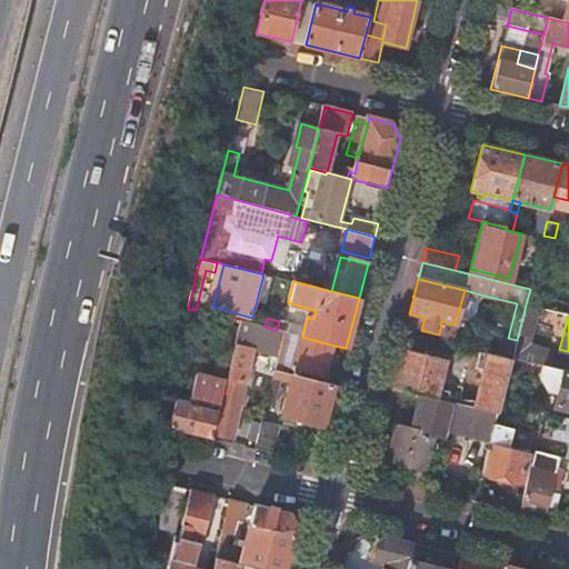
[(286,333),(288,333),(290,325),(279,321),(277,330),(286,333)]
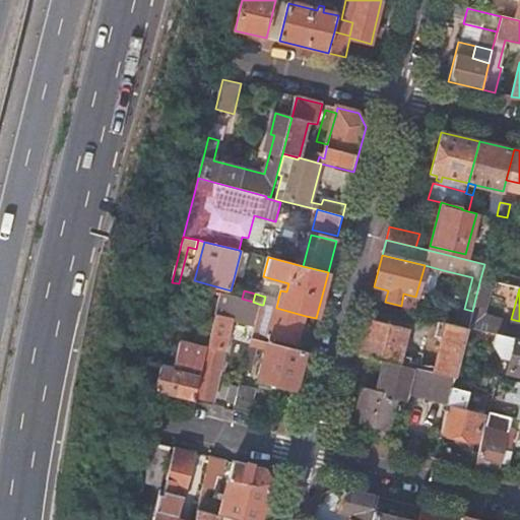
[(255,325),(261,305),(253,302),(242,299),(221,295),(216,315),(212,335),(196,398),(214,402),(222,372),(221,371),(233,319),(255,325)]
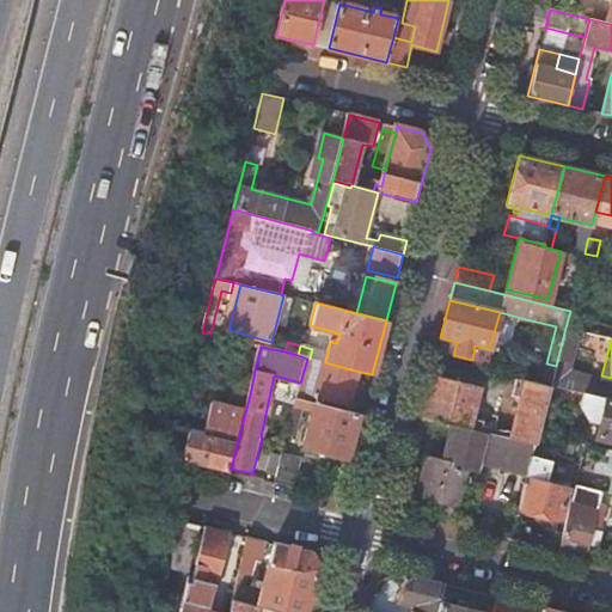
[(304,399),(313,361),(310,359),(307,359),(300,383),(297,397),(304,399)]
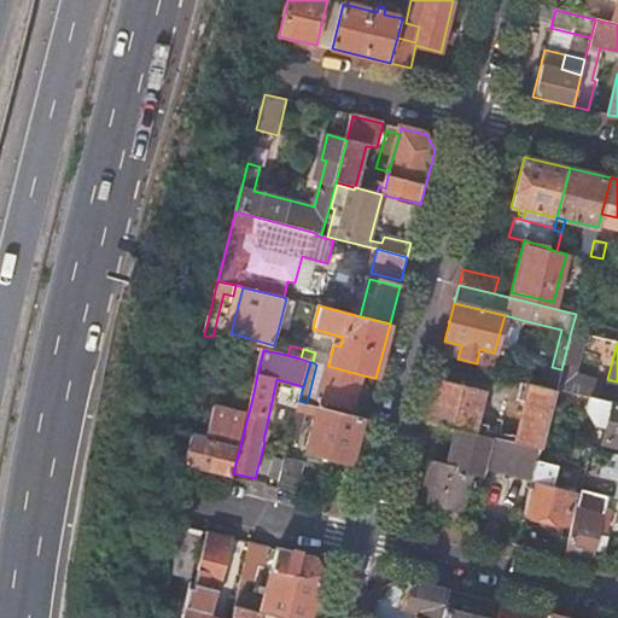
[(497,362),(494,374),(509,378),(513,366),(497,362)]
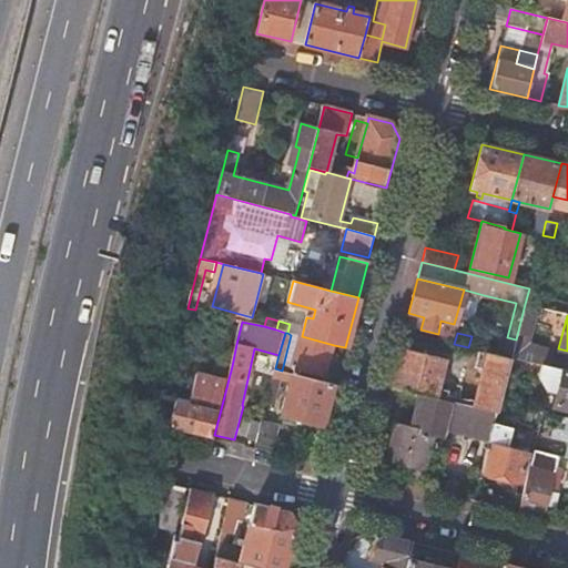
[(325,376),(334,345),(302,336),(300,336),(292,368),(325,376)]
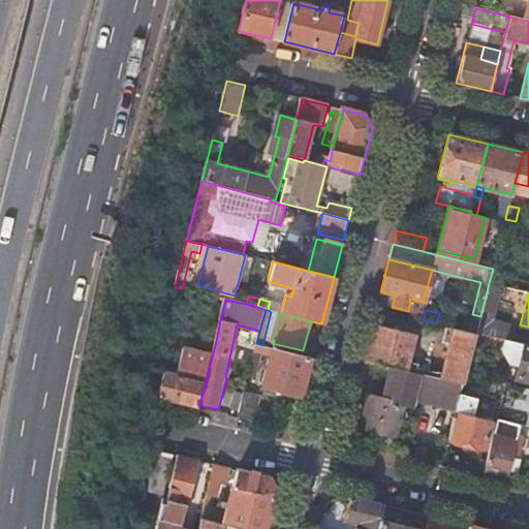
[(479,318),(480,316),(472,314),(469,325),(477,328),(479,318)]
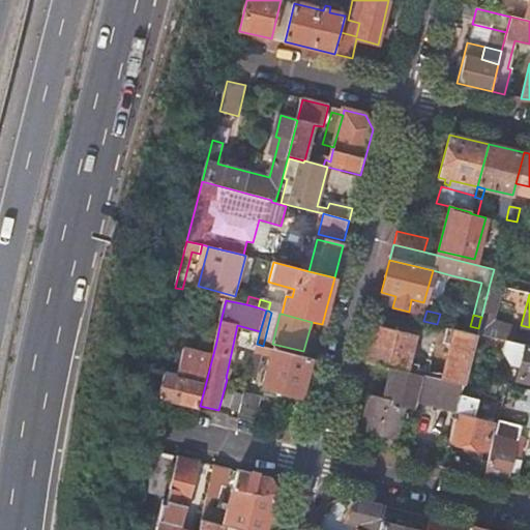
[(507,326),(480,319),(478,328),(476,333),(504,342),(507,326)]
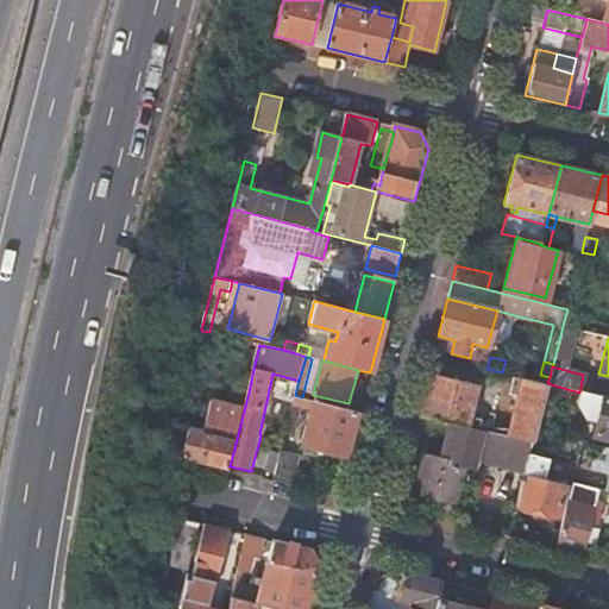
[(477,387),(427,375),(418,414),(449,422),(484,431),(487,419),(469,414),(477,387)]
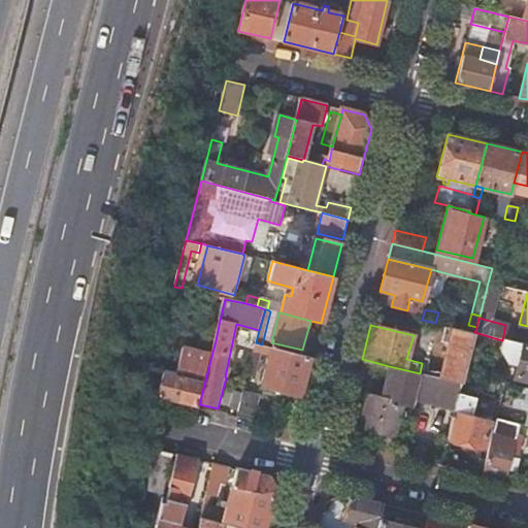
[(463,373),(474,332),(467,331),(443,325),(439,341),(448,343),(438,377),(461,384),(463,373)]
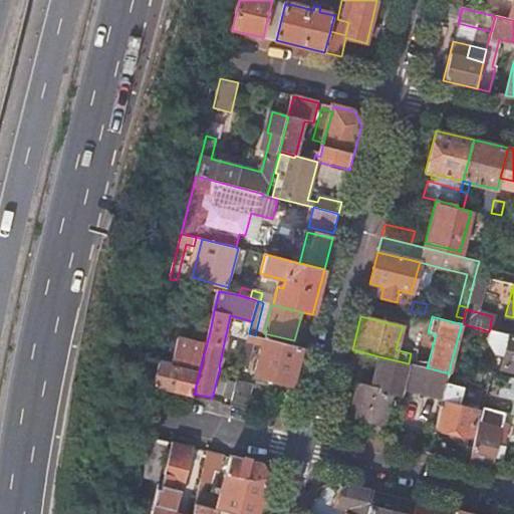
[(513,336),(489,331),(486,341),(493,353),(488,372),(491,372),(498,374),(500,367),(513,370),(513,336)]
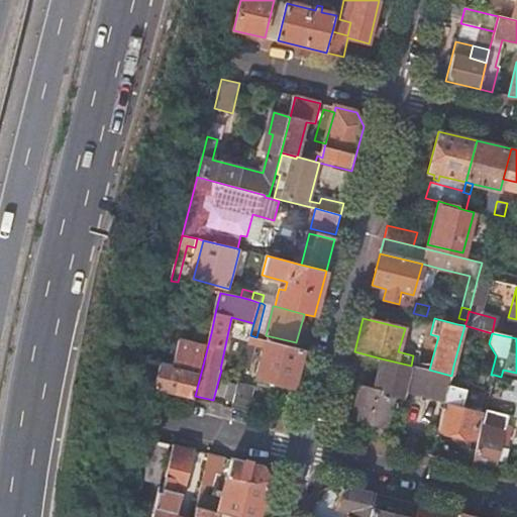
[(161,365),(153,389),(193,399),(206,347),(180,341),(173,368),(161,365)]
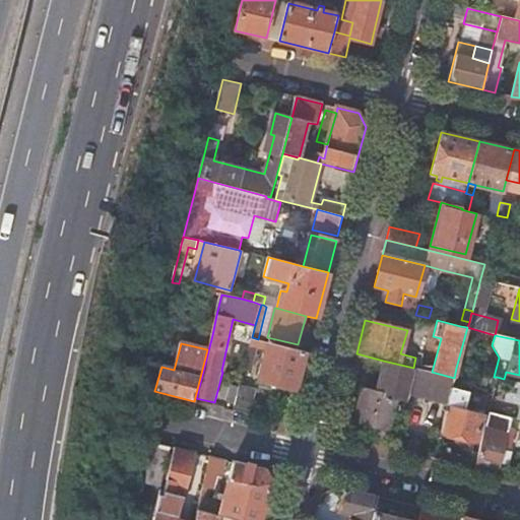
[(298,392),(308,353),(267,343),(258,382),(298,392)]
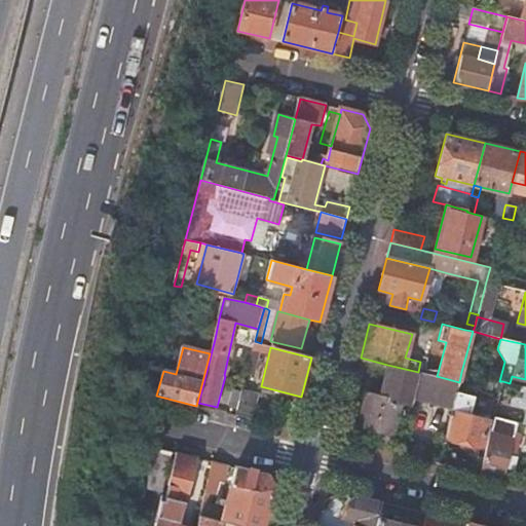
[(412,398),(418,372),(387,365),(379,397),(369,395),(362,423),(391,430),(399,402),(410,405),(412,398)]
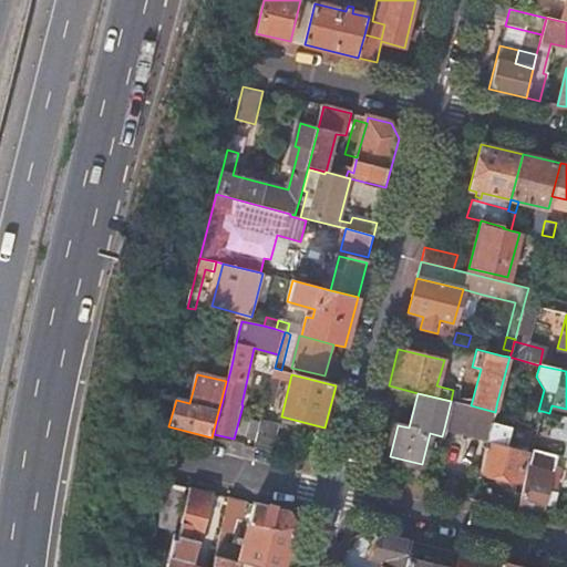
[(491,426),(495,412),(471,405),(451,401),(444,429),(487,439),(491,426)]
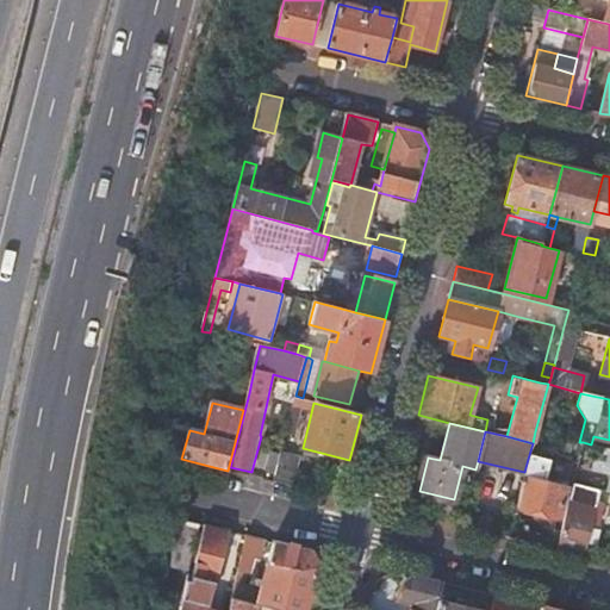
[(609,471),(609,448),(602,447),(597,468),(609,471)]
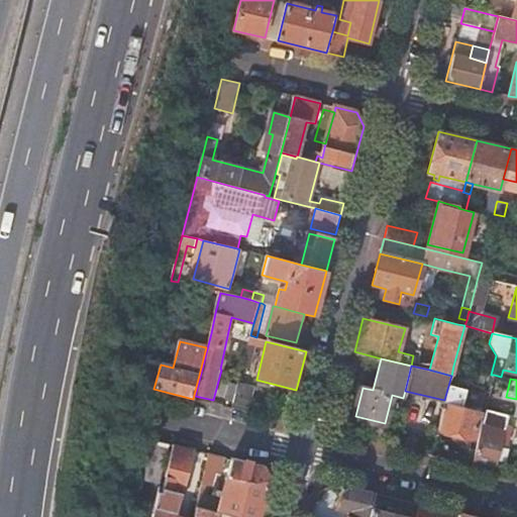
[(233,408),(247,412),(253,387),(239,383),(238,387),(234,400),(233,408)]
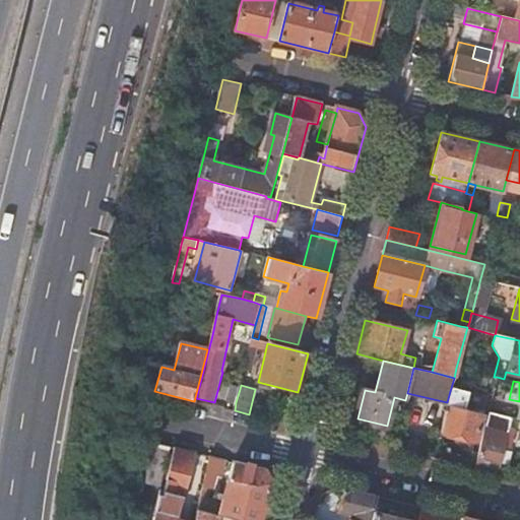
[(230,400),(236,402),(240,389),(233,388),(230,400)]
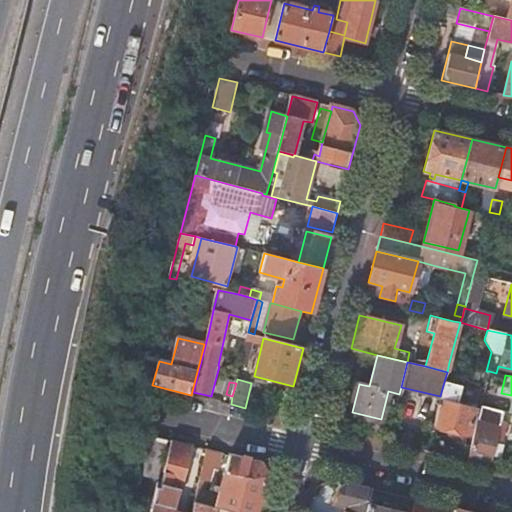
[(454,388),(443,385),(440,396),(432,425),(467,434),(474,410),(450,403),(454,388)]
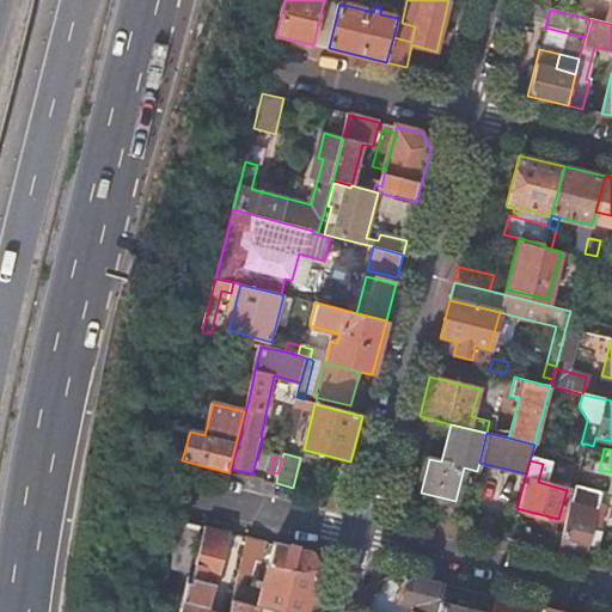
[(600,491),(574,484),(557,551),(583,557),(600,491)]
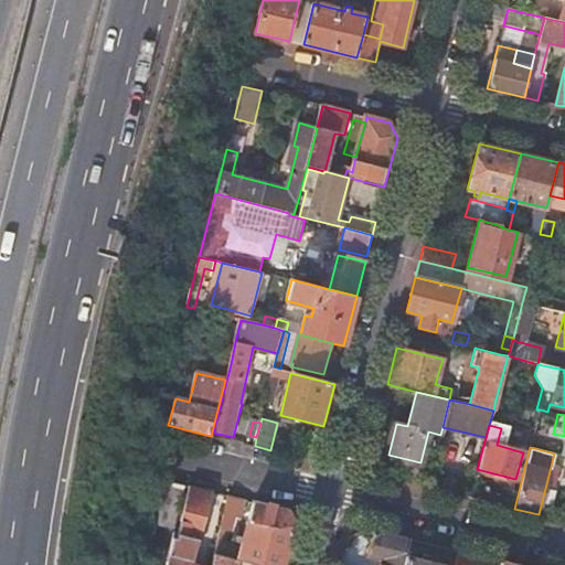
[(159,525),(176,529),(187,486),(163,480),(159,525)]
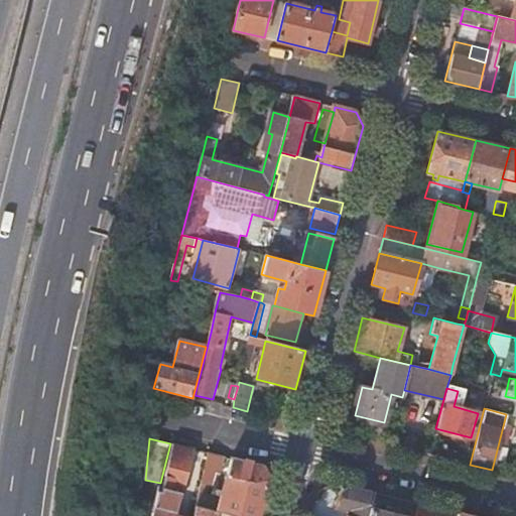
[(176,512),(192,449),(174,444),(163,487),(159,486),(155,507),(176,512)]
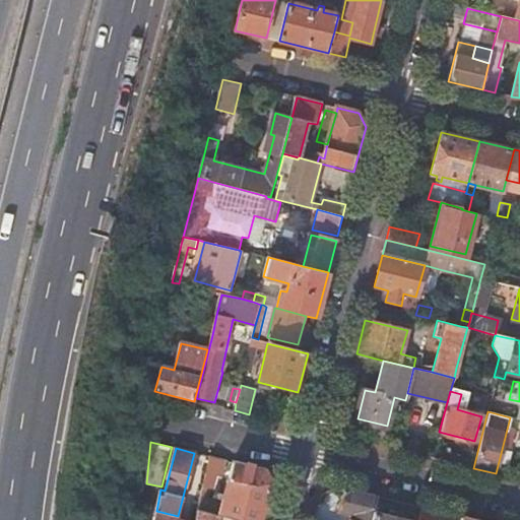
[(221,476),(225,460),(211,457),(202,493),(208,495),(210,490),(215,491),(218,475),(221,476)]
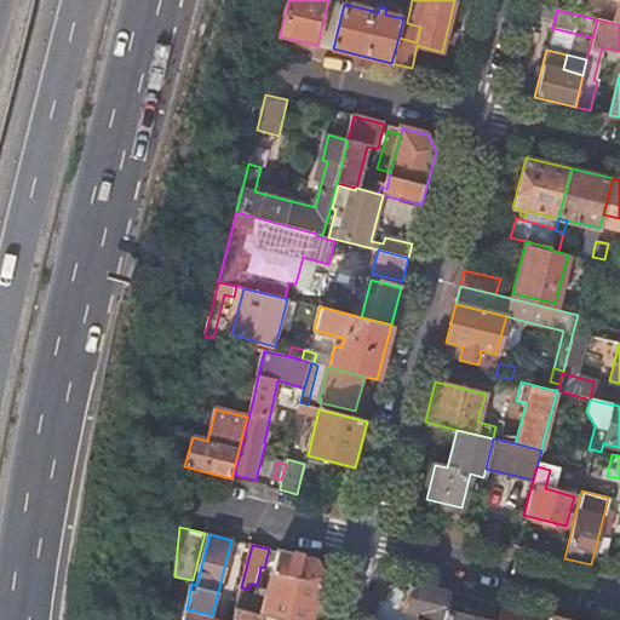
[(274,618),(283,619),(315,619),(326,578),(316,561),(279,551),(265,603),(258,602),(259,600),(240,595),(236,608),(263,614),(274,618)]
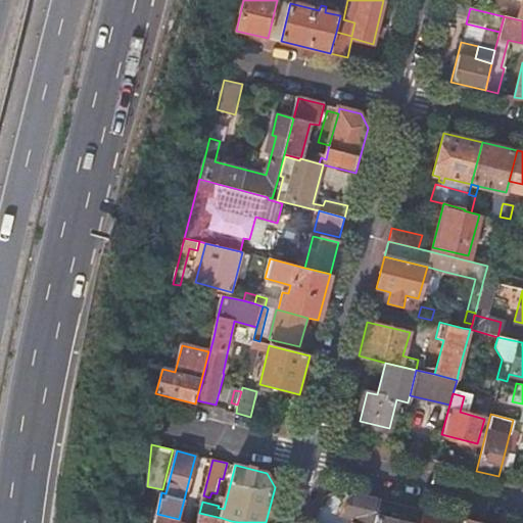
[(373,522),(375,516),(378,500),(347,492),(344,508),(347,509),(352,511),(351,517),(349,522),(373,522)]
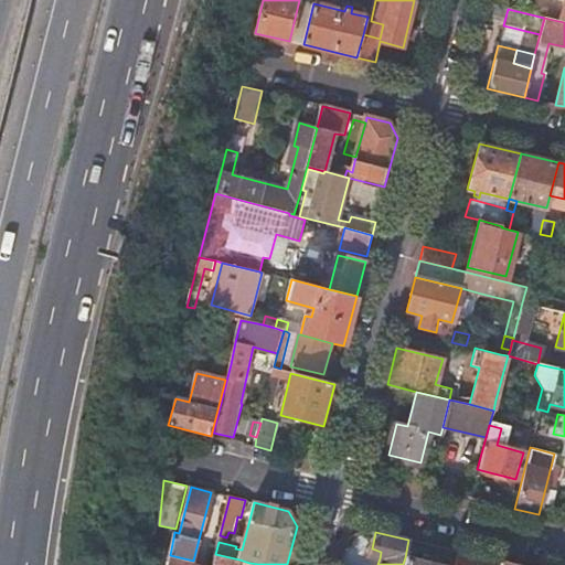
[(491,564),(493,561),(456,551),(452,564),(491,564)]
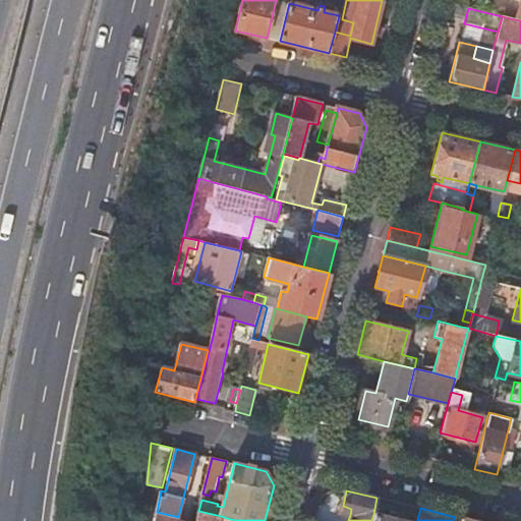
[(195,520),(219,520),(221,516),(198,511),(195,520)]
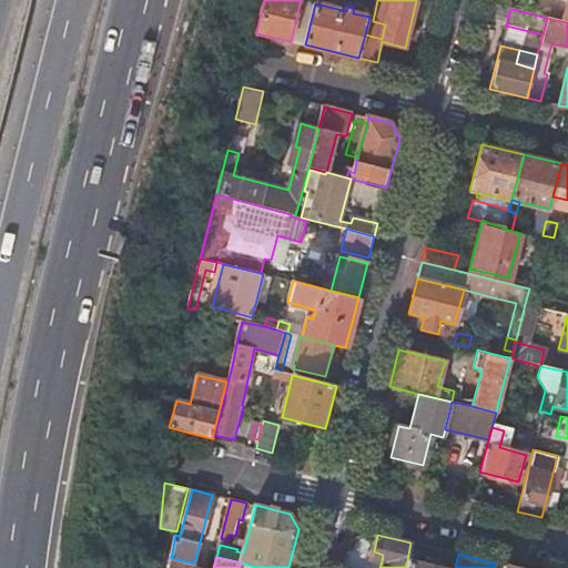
[(210,567),(194,564),(171,558),(170,565),(181,567),(210,567)]
